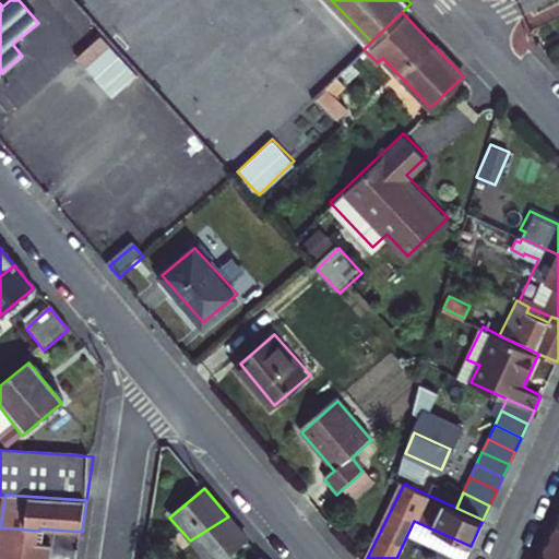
[(228,516),(190,540),(205,558),(223,558),(247,539),(228,516)]
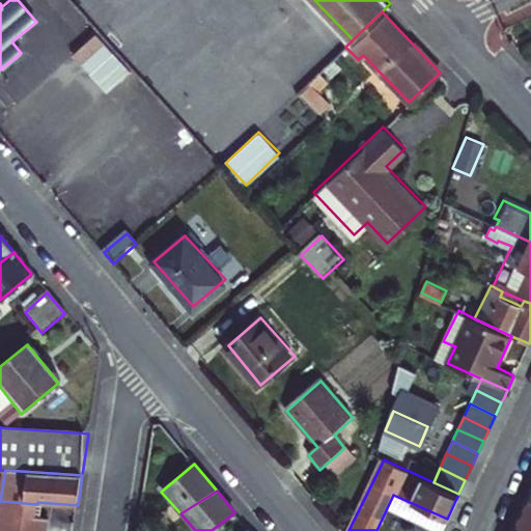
[(530,530),(530,499),(527,498),(511,530),(510,530),(530,530)]
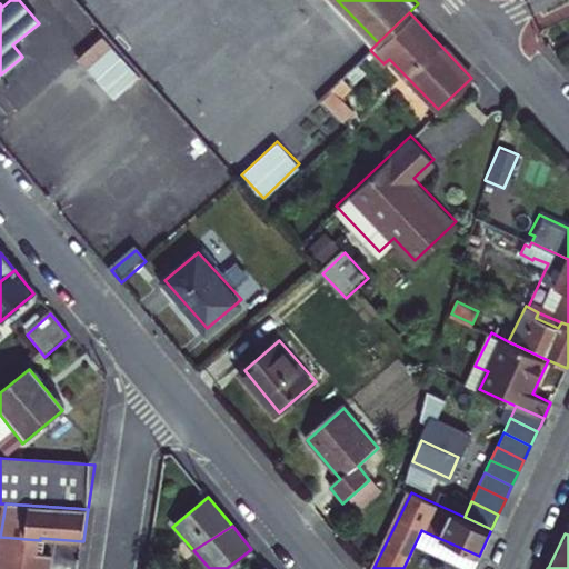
[(38,555),(40,540),(0,537),(0,568),(50,568),(52,557),(38,555)]
